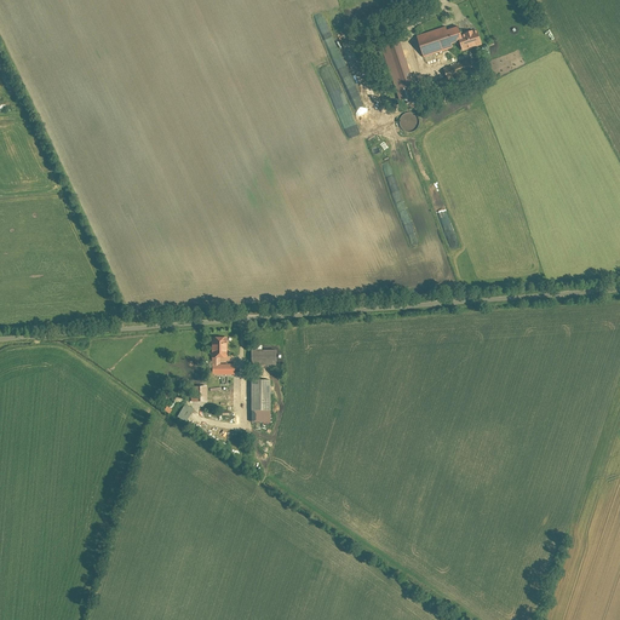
[(413,33),(420,58),(452,50),(451,45),(459,42),(461,52),(482,46),(477,30),(460,35),(457,27),(447,29),(446,23),(413,33)]
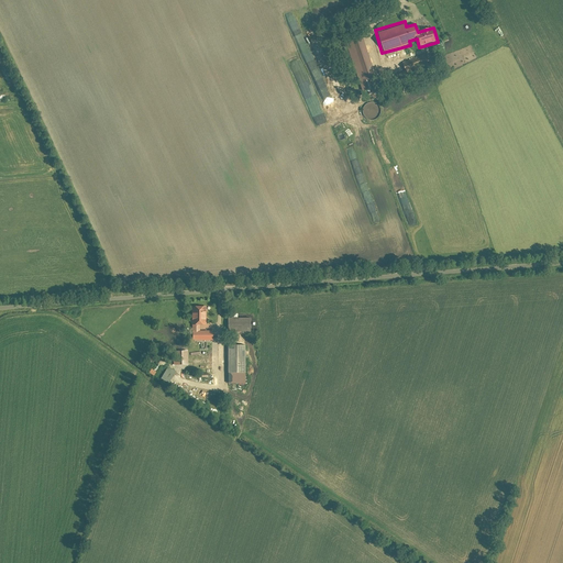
[(345,44),(356,81),(373,77),(362,40),(345,44)]
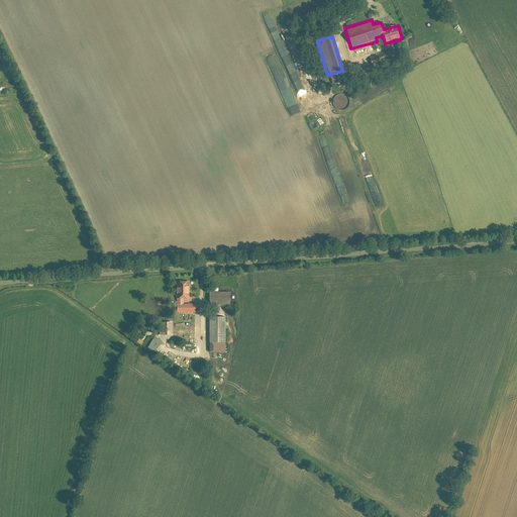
[(391,48),(370,57),(373,66),(395,58),(391,48)]
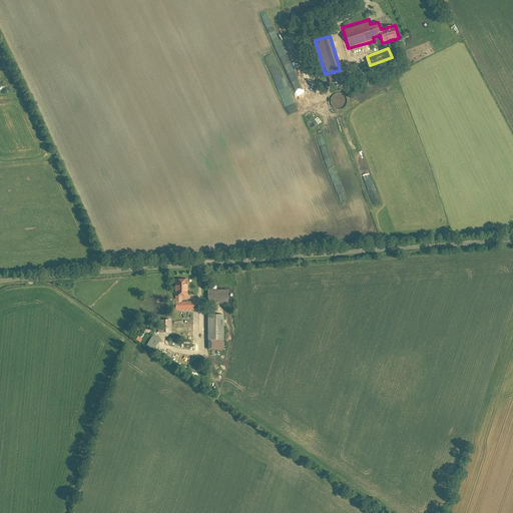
[(348,100),(347,97),(345,95),(342,94),(339,93),(337,93),(334,95),(332,96),(331,99),(330,101),(331,104),(332,106),(334,108),(336,110),(339,110),(342,110),(345,108),(347,106),(348,103),(348,100)]
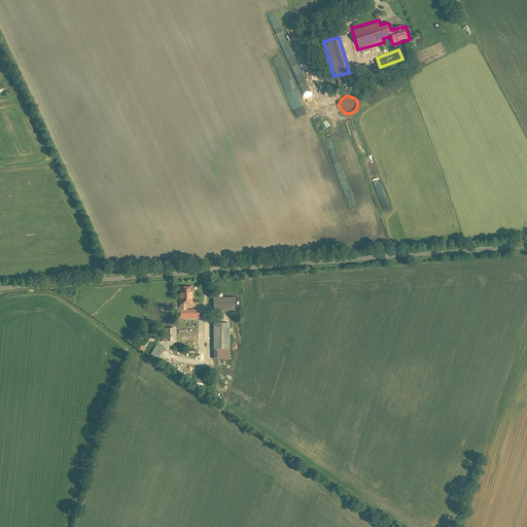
[(192,285),(178,285),(178,318),(198,318),(198,311),(186,310),(186,306),(192,306),(192,285)]
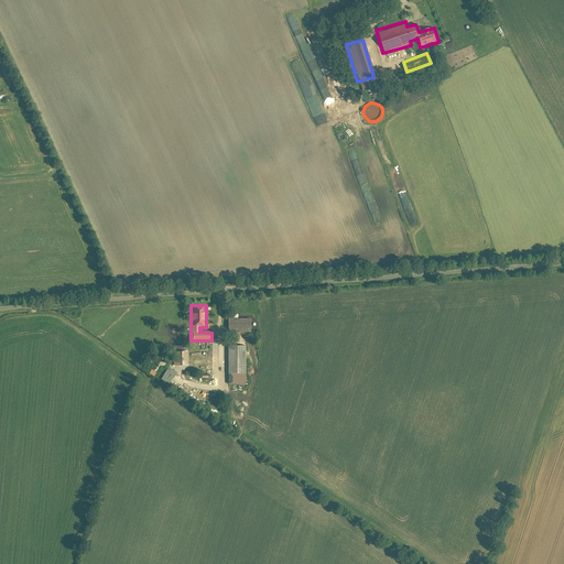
[(226,317),(225,333),(249,334),(250,321),(237,320),(237,315),(230,315),(230,317),(226,317)]
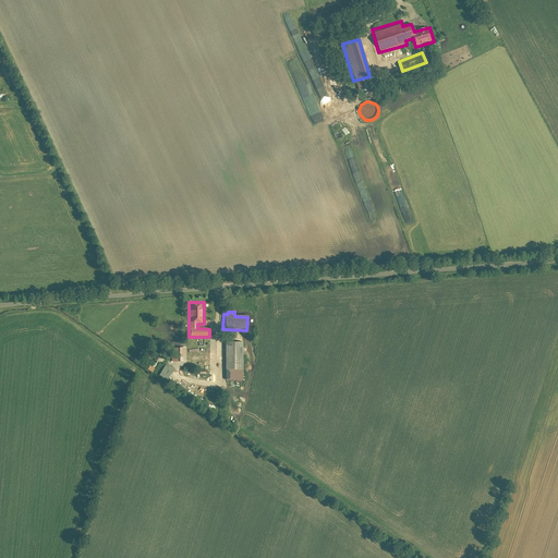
[(241,343),(223,343),(223,381),(241,381),(241,343)]
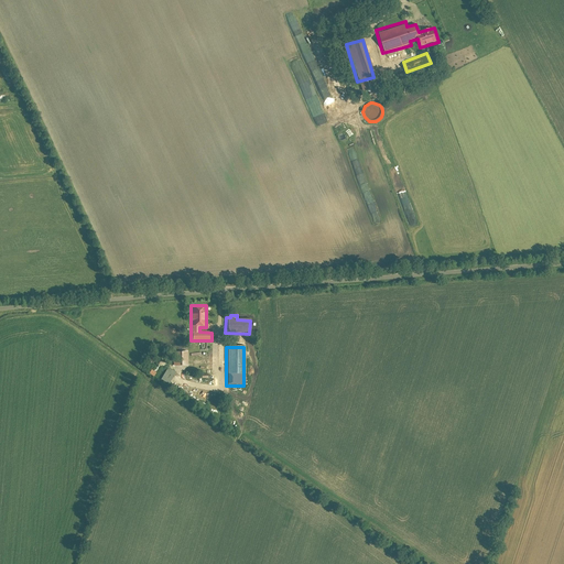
[(171,383),(177,371),(170,367),(162,379),(171,383)]
